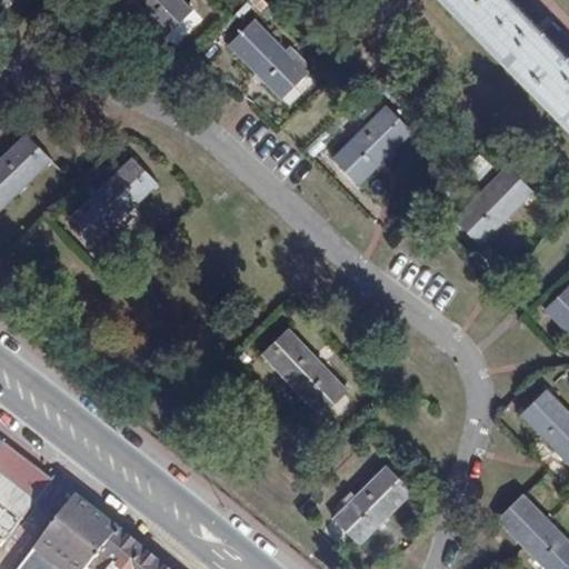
[(131,0),(161,30),(189,1),(187,0),(131,0)]
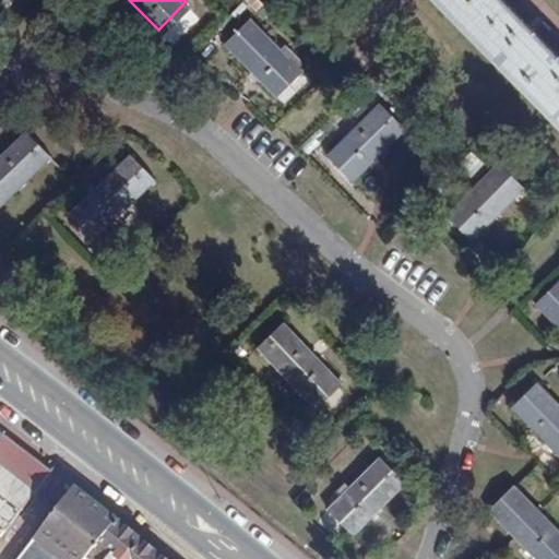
[(436,0),(558,125),(558,35),(545,20),(536,28),(508,0),(436,0)]
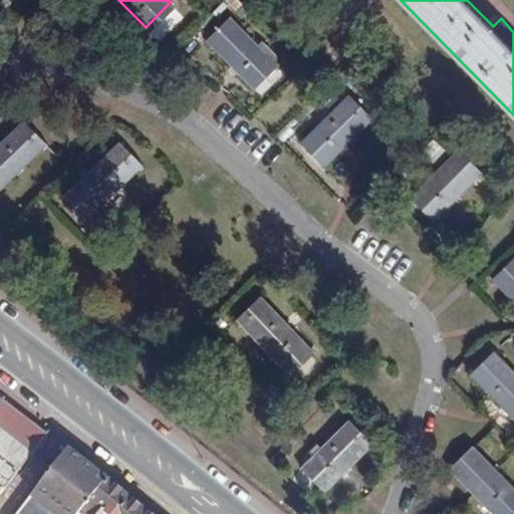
[(151,31),(176,7),(171,1),(146,27),(151,31)]
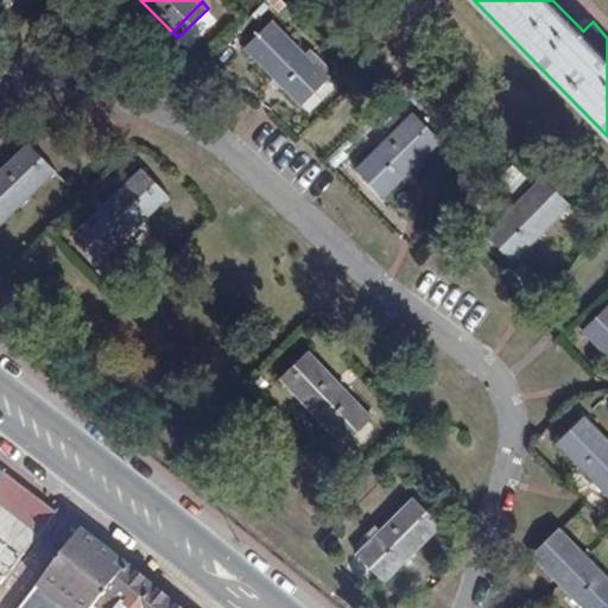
[(273,19),(245,46),(297,99),(324,71),(273,19)]
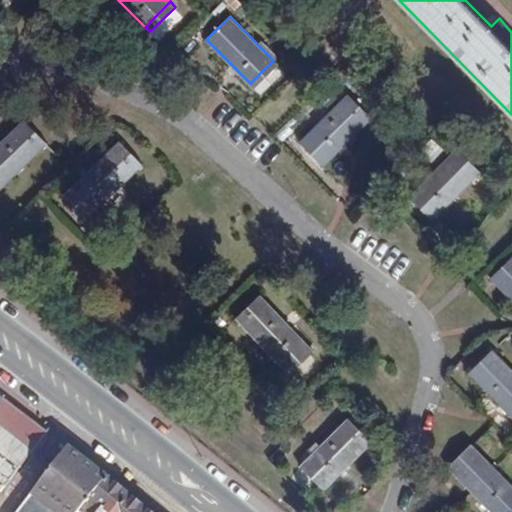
[(255,88),(279,65),(273,60),(250,83),(255,88)]
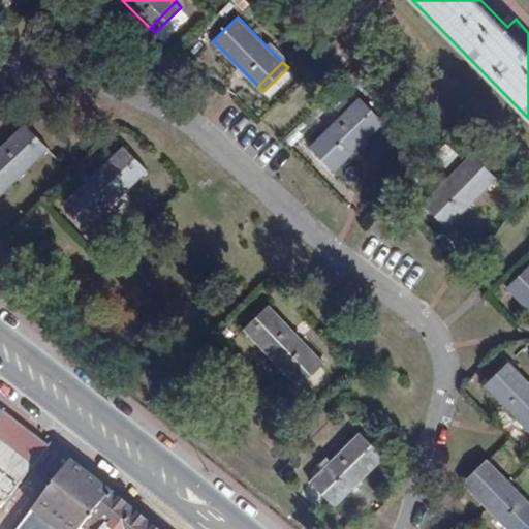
[(384,122),(360,97),(315,141),(341,165),(384,122)]
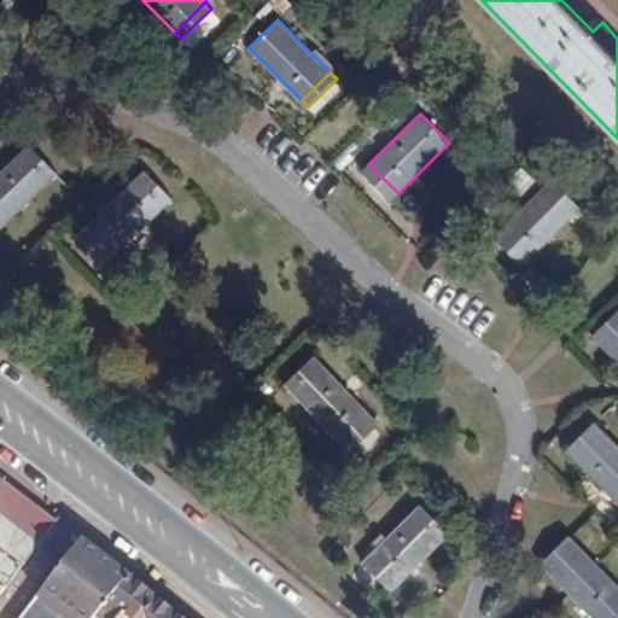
[(0,227),(57,173),(28,144),(0,169),(0,227)]
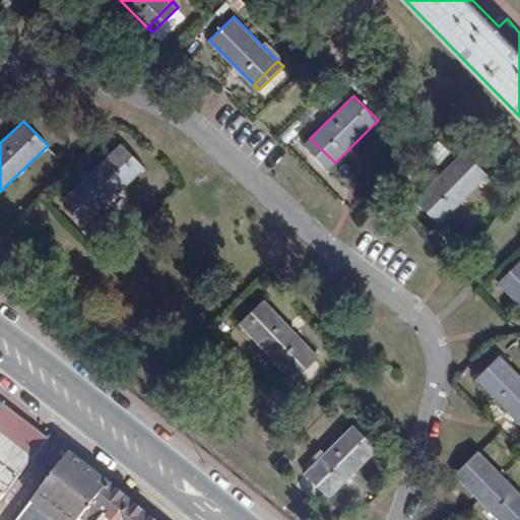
[(330,169),(335,163),(310,138),(305,143),(330,169)]
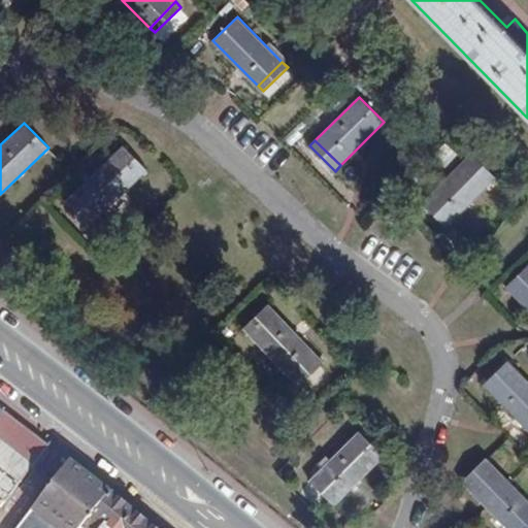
[(147,169),(123,143),(70,194),(95,220),(147,169)]
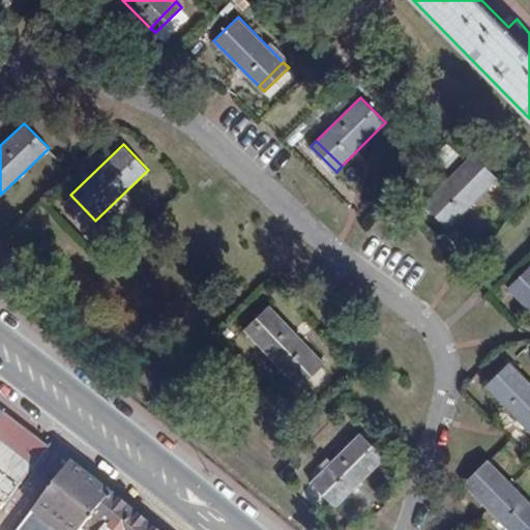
[(498,177),(473,152),(430,197),(455,222),(498,177)]
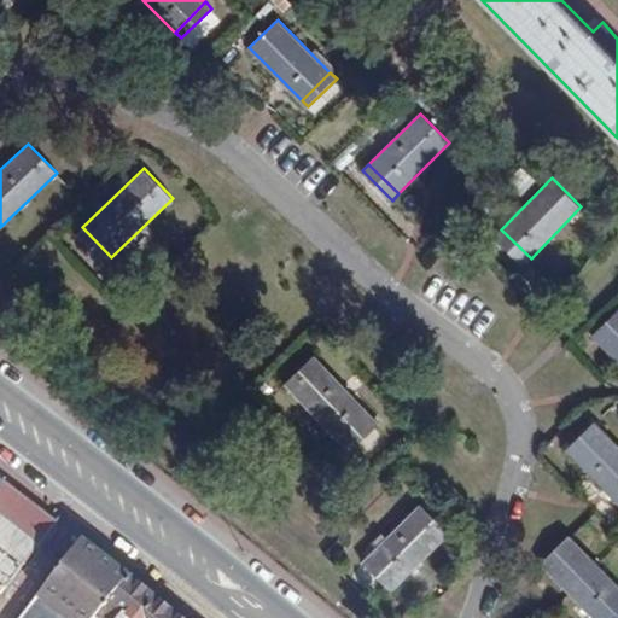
[(104,264),(111,257),(82,227),(76,233),(104,264)]
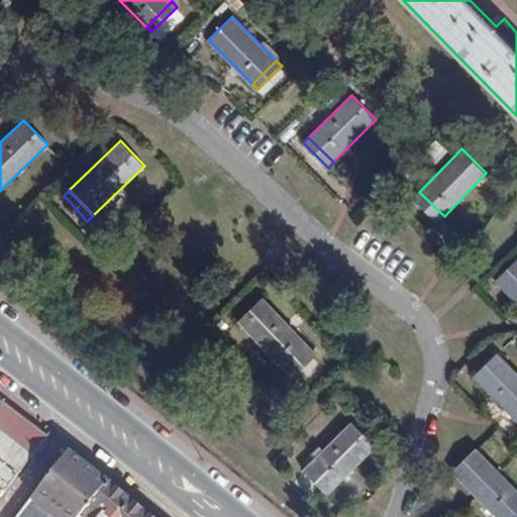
[(438,222),(444,216),(419,192),(413,198),(438,222)]
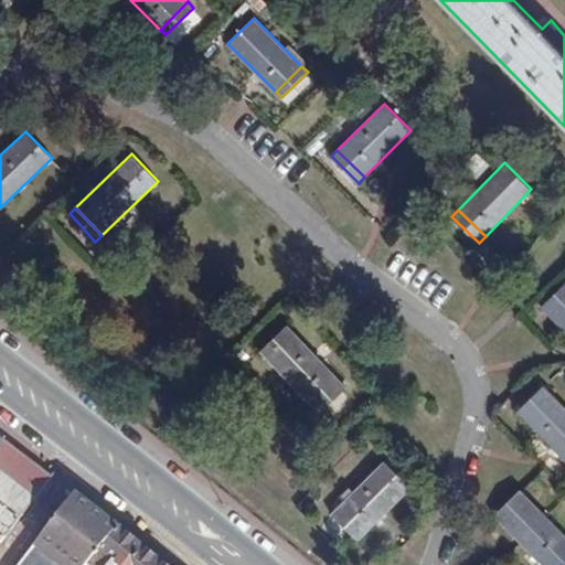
[(564,283),(542,307),(564,330),(564,283)]
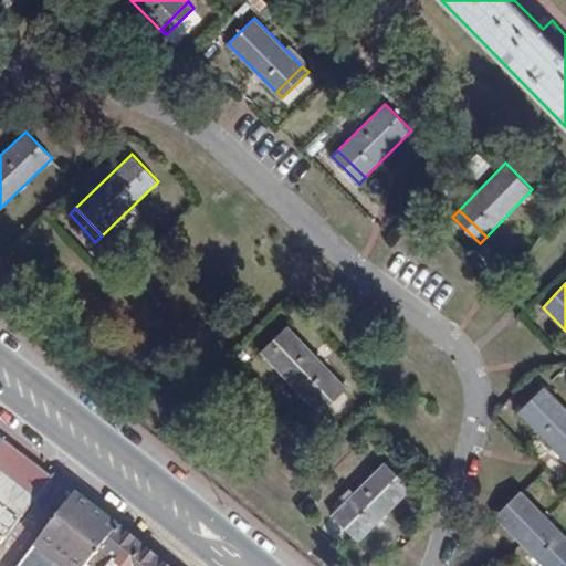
[(289,324),(261,350),(315,408),(344,383),(289,324)]
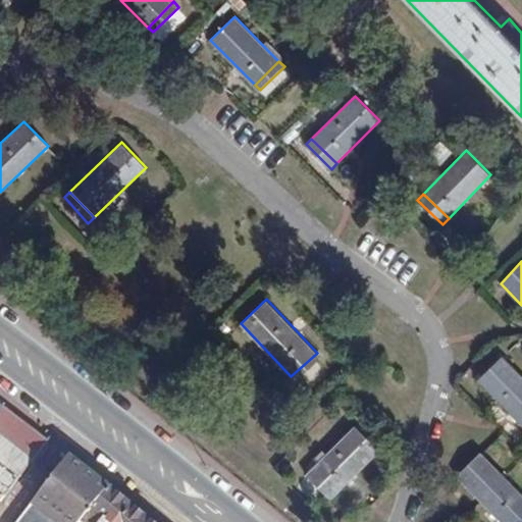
[(321,357),(317,353),(291,376),(296,382),(321,357)]
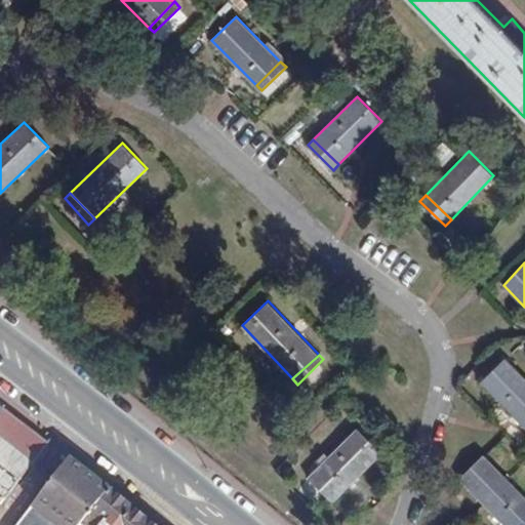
[(524,376),(506,358),(481,381),(524,426),(524,376)]
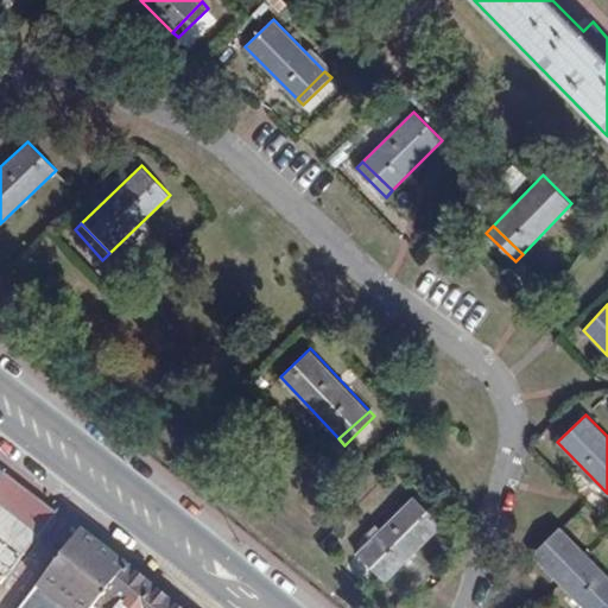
[(56,511),(21,485),(7,474),(0,482),(0,575),(4,578),(38,536),(56,511)]
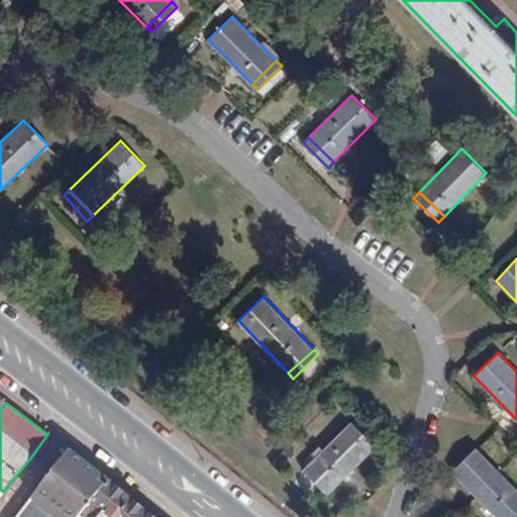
[(375,446),(351,420),(307,466),(331,490),(375,446)]
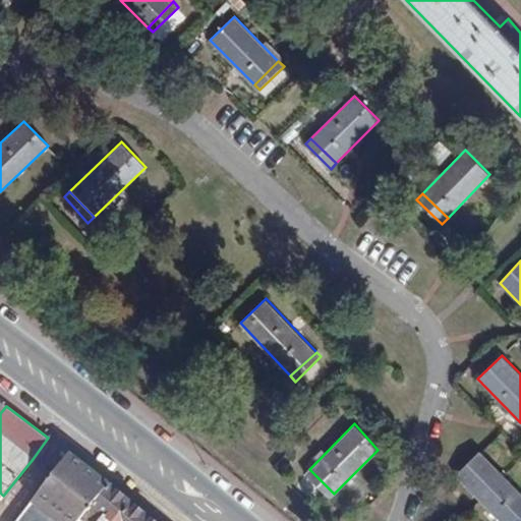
[(520,491),(480,451),(456,474),(501,520),(512,520),(520,512),(520,491)]
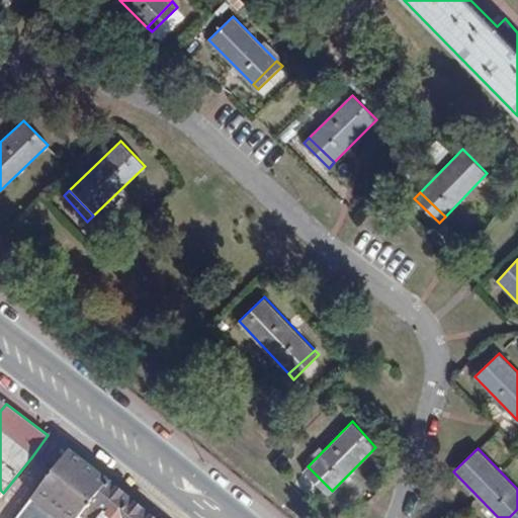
[(54,517),(46,511),(50,504),(68,517),(151,517),(67,451),(35,494),(15,517),(54,517)]
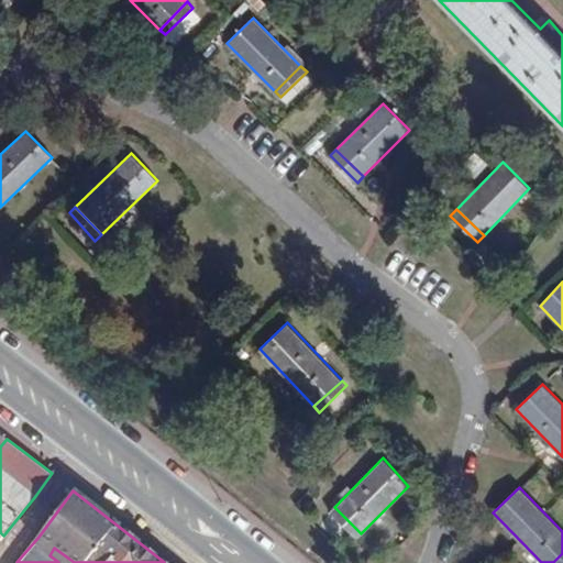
[(330,511),(356,538),(361,533),(334,507),(330,511)]
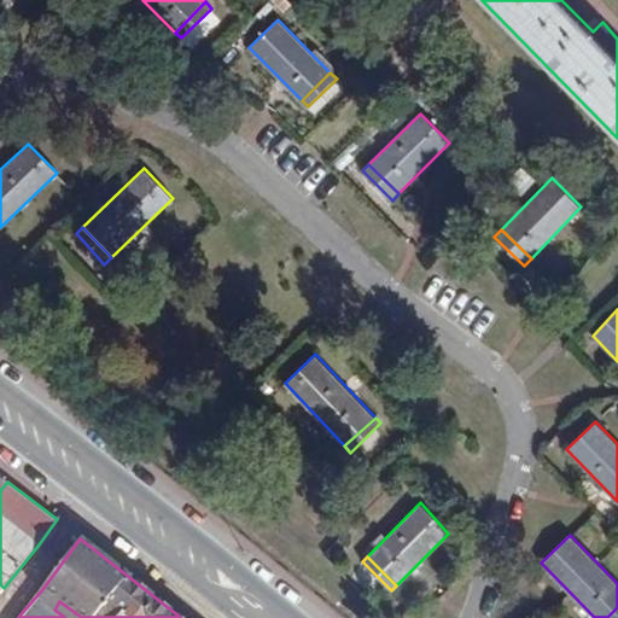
[(64,617),(81,617),(59,601),(54,610),(64,617)]
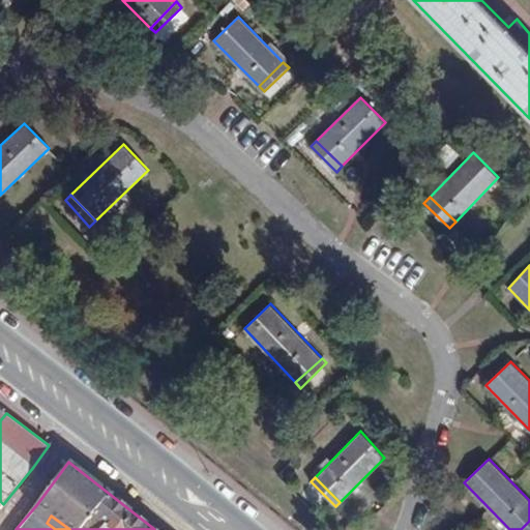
[(529,529),(529,521),(521,529),(529,529)]
